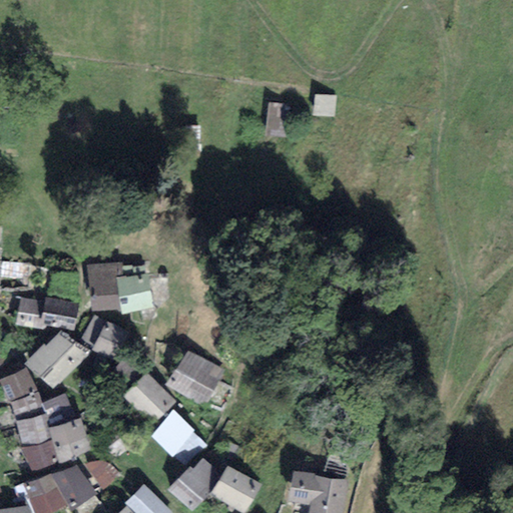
[(321,93),(318,114),(339,117),(342,96),(321,93)]
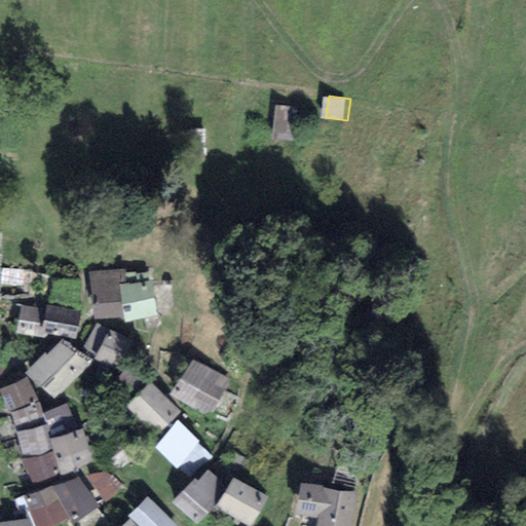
[(280,105),(277,140),(300,142),(303,107),(280,105)]
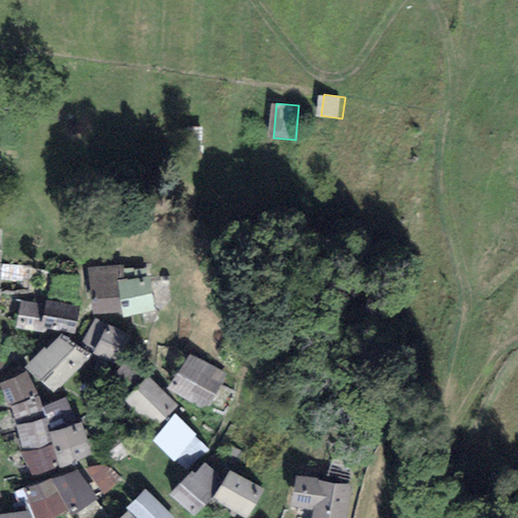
[(121,265),(86,268),(91,317),(120,314),(116,280),(123,280),(122,269),(121,265)]
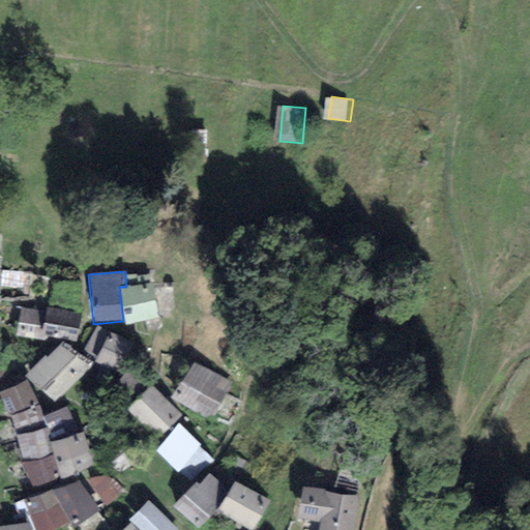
[(119,287),(123,321),(124,326),(157,319),(152,284),(148,284),(147,275),(136,276),(136,274),(125,275),(126,287),(119,287)]
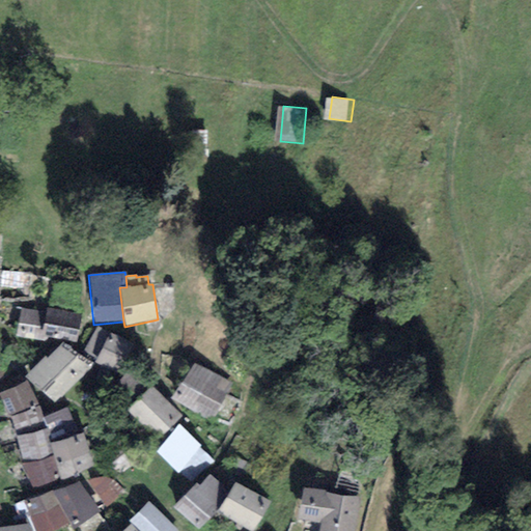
[(48,338),(49,333),(42,332),(46,306),(20,302),(15,333),(48,338)]
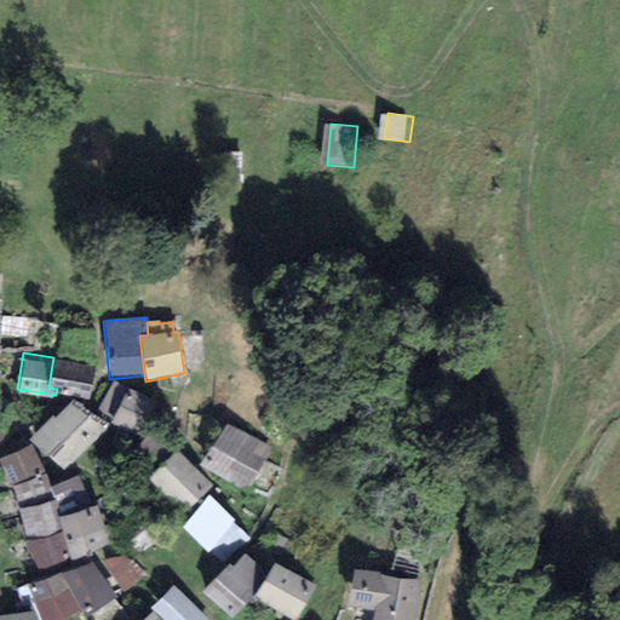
[(90,395),(96,361),(55,355),(53,357),(49,388),(57,389),(90,395)]
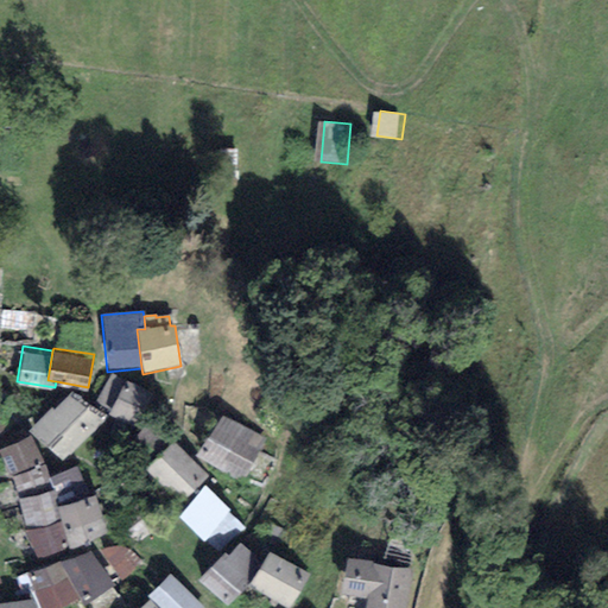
[(125,380),(109,374),(96,400),(109,406),(108,411),(115,413),(109,425),(120,429),(124,424),(139,430),(143,425),(152,394),(125,380)]
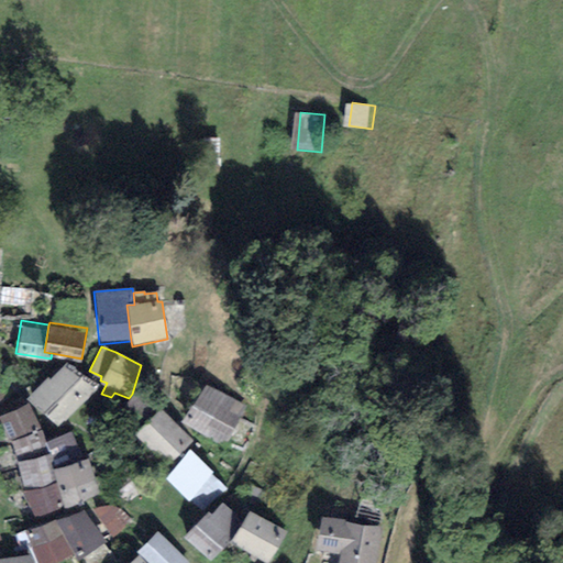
[(97,384),(64,359),(50,372),(47,371),(25,394),(59,423),(97,384)]
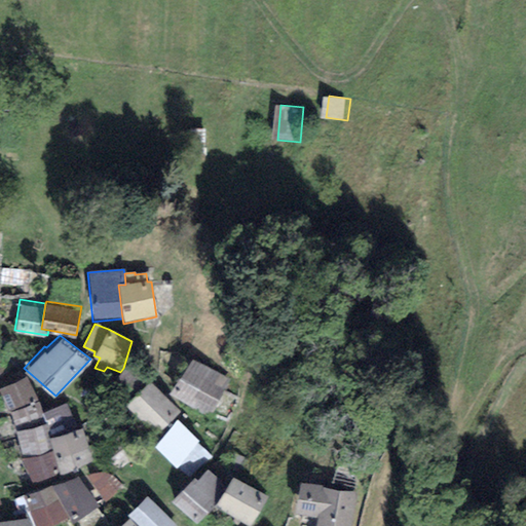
[(229,379),(190,358),(168,396),(201,415),(210,416),(229,379)]
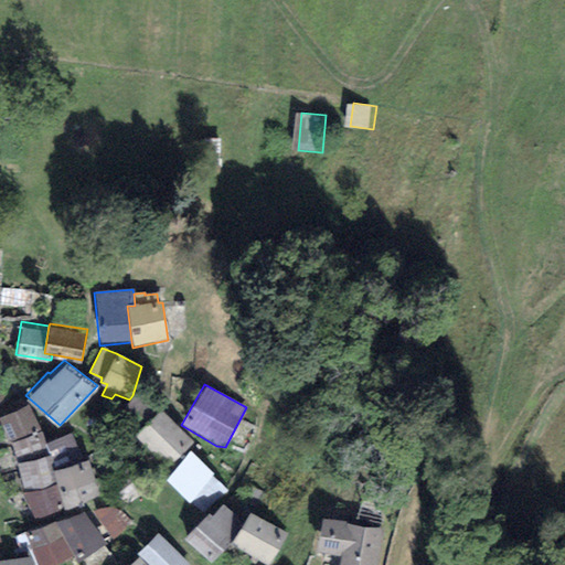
[(141,428),(160,409),(136,392),(132,395),(129,400),(120,411),(141,428)]
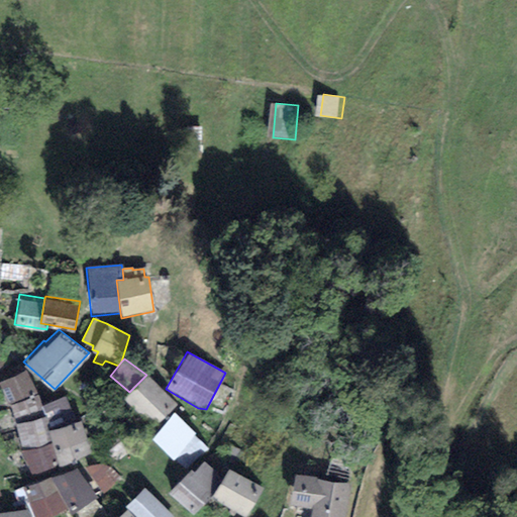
[(19,366),(0,376),(0,381),(15,412),(20,442),(31,470),(58,460),(59,463),(94,452),(82,416),(74,416),(66,392),(41,399),(26,367),(19,366)]
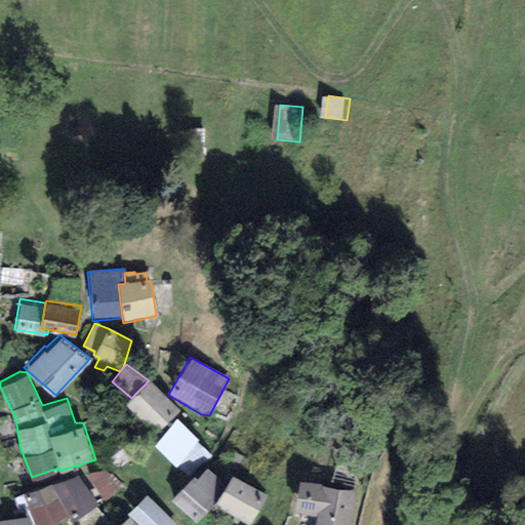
[(154,437),(179,412),(149,380),(131,398),(123,406),(154,437)]
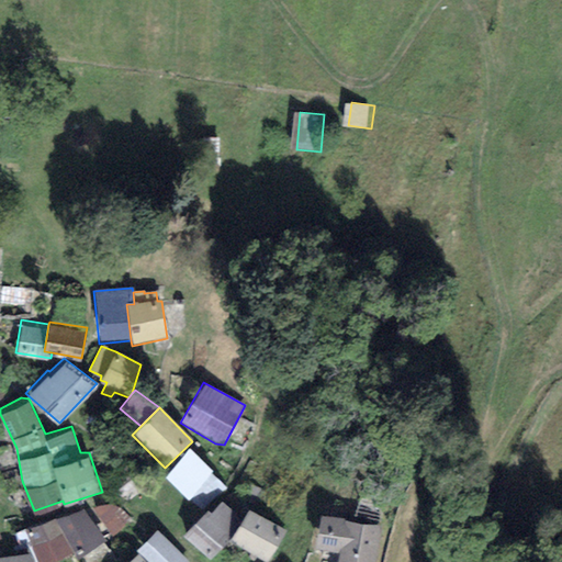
[(202,465),(187,452),(166,476),(181,490),(202,465)]
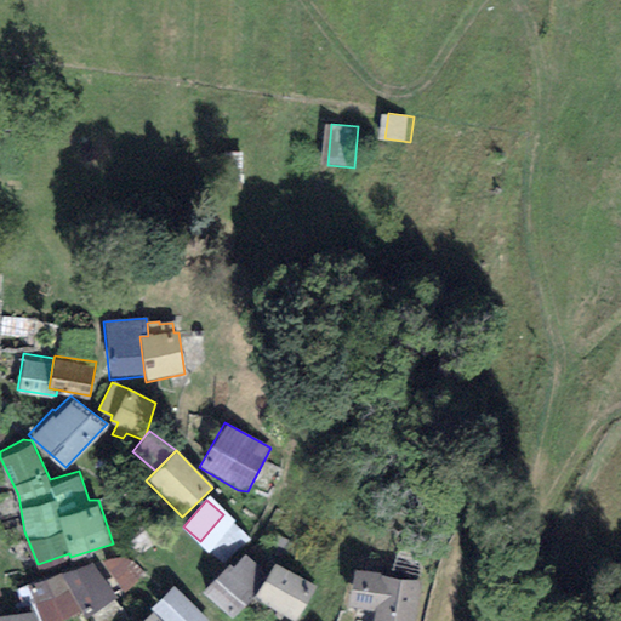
[(123,554),(103,557),(124,588),(147,571),(123,554)]
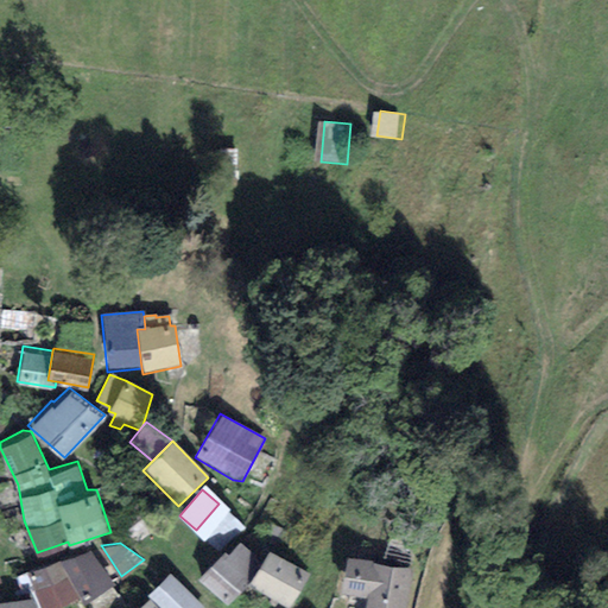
[(89,545),(58,556),(84,603),(115,581),(89,545)]
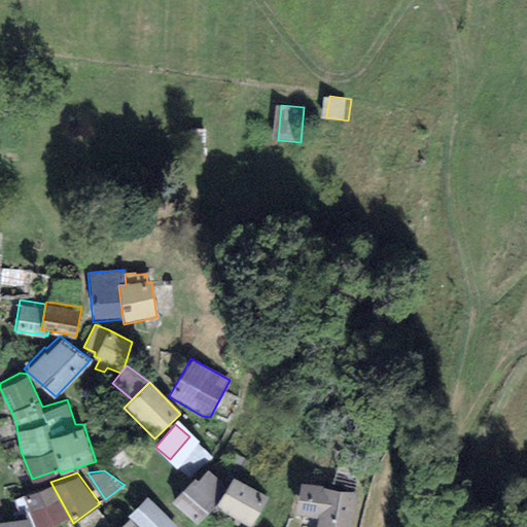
[(213,508),(215,511),(245,526),(256,526),(273,499),(232,476),(219,497),(213,508)]
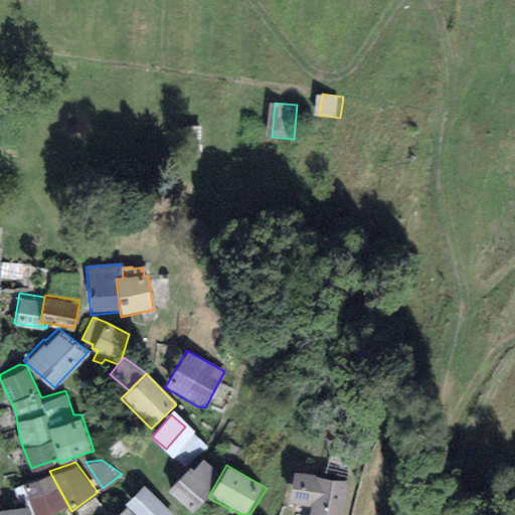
[(191,466),(167,493),(193,514),(210,499),(208,497),(214,486),(191,466)]
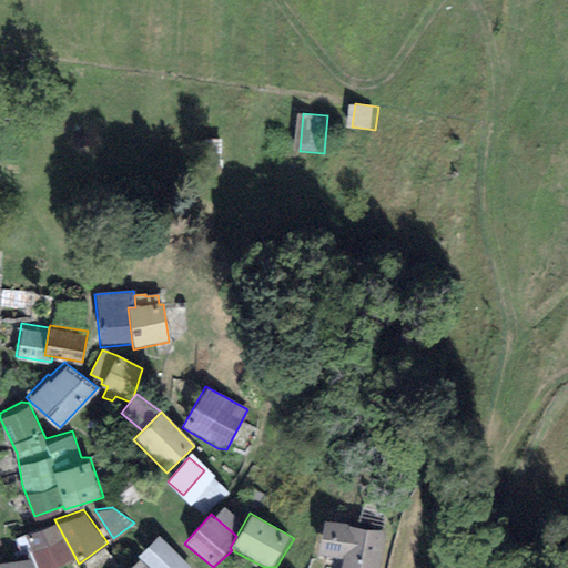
[(52,519),(23,531),(39,567),(42,567),(71,556),(52,519)]
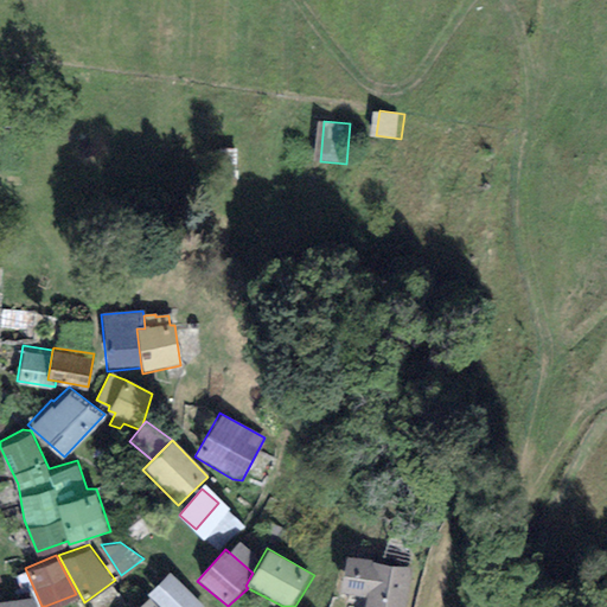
[(372,561),(345,556),(339,595),(365,599),(363,606),(403,606),(409,568),(372,562),(372,561)]
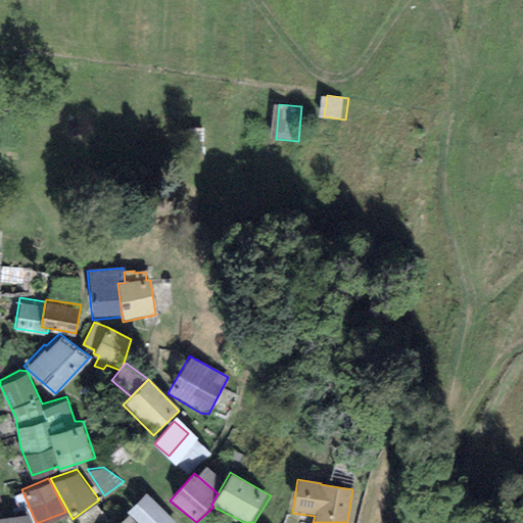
[(178,522),(144,494),(124,513),(128,517),(133,522),(178,522)]
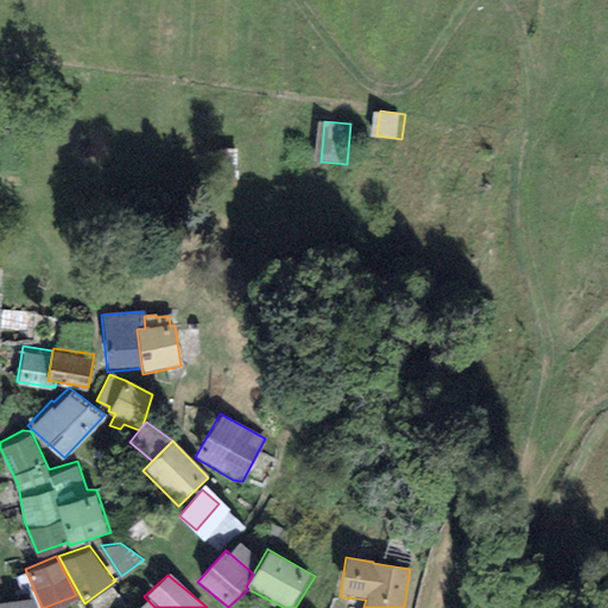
[(35,607),(32,593),(0,596),(0,607),(35,607)]
